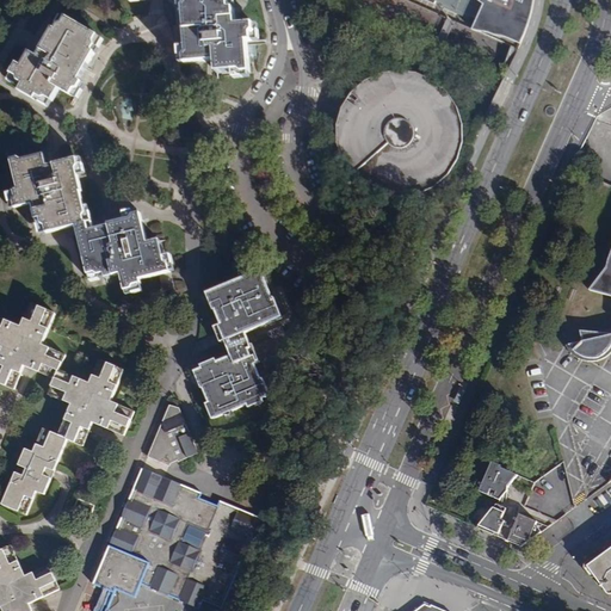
[(179,0),(178,1),(181,35),(183,41),(174,43),(177,59),(196,57),(210,56),(211,67),(228,66),(229,74),(247,73),(244,48),(241,36),(246,35),(246,29),(248,25),(248,19),(230,20),(230,16),(229,12),(228,2),(223,2),(222,0),(179,0)]
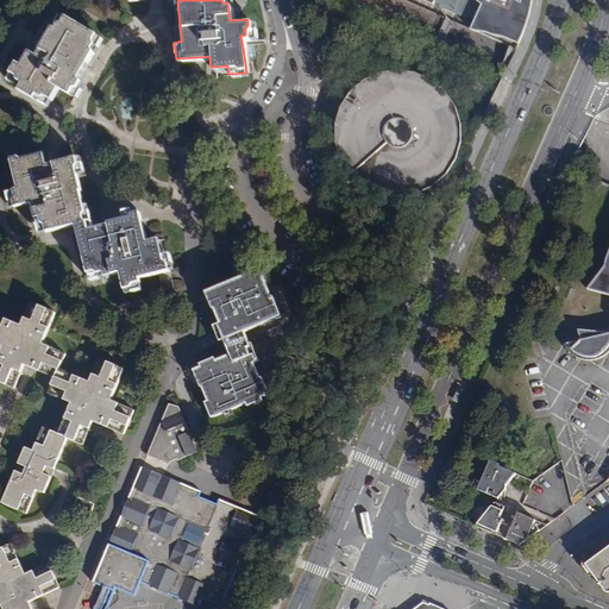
[(421,0),(432,5),(432,0),(473,0),(481,6),(470,29),(516,50),(523,33),(531,10),(531,5),(531,0),(421,0)]
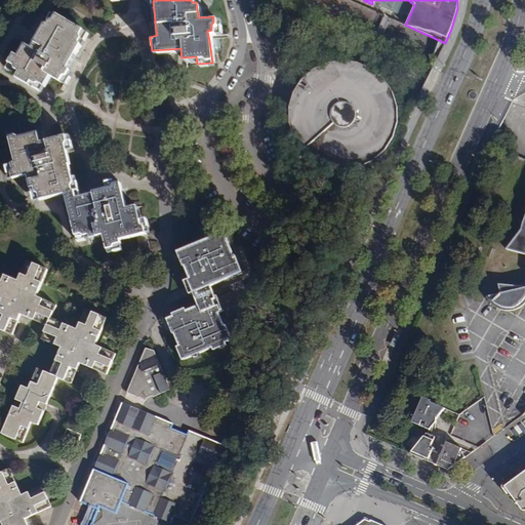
[(45,26),(44,25),(39,34),(33,43),(30,48),(25,45),(17,57),(14,55),(9,64),(13,66),(17,71),(19,73),(16,78),(29,85),(31,82),(36,85),(42,84),(44,86),(50,76),(61,82),(68,69),(66,68),(80,44),(76,42),(77,40),(82,31),(55,15),(53,18),(48,21),(45,26)]
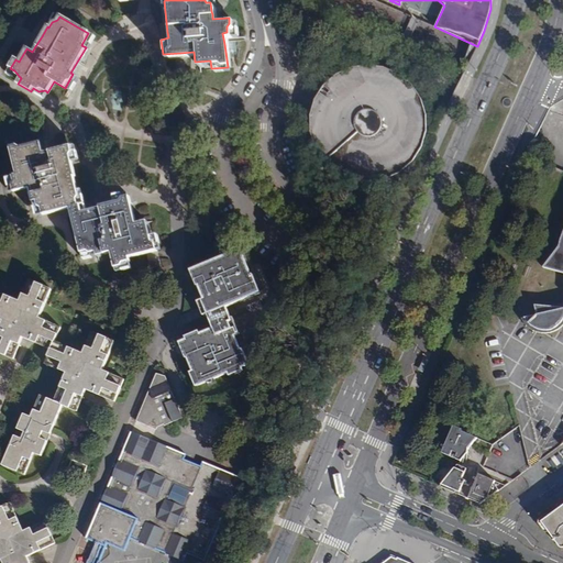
[(357,66),(341,73),(328,83),(318,95),(312,110),(311,127),(316,145),(323,159),(335,172),(350,178),(365,181),(382,180),(398,174),(410,165),(421,151),(427,135),(428,120),(423,102),(416,88),(406,77),(396,72),(384,66),(370,65),(357,66)]
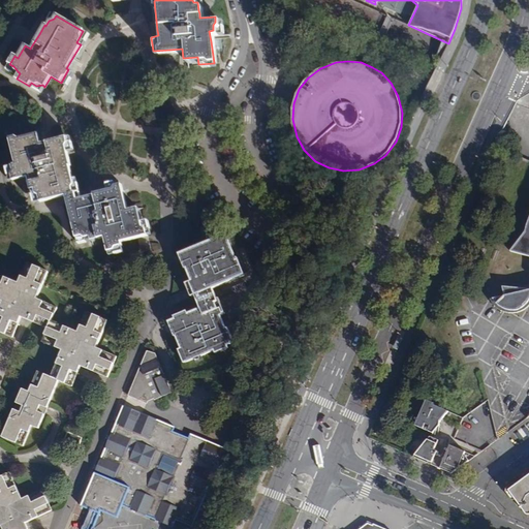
[(12,133),(6,135),(12,162),(3,164),(5,181),(25,176),(31,204),(63,195),(73,192),(79,191),(78,189),(73,176),(72,177),(66,152),(72,150),(68,134),(47,139),(44,141),(38,143),(35,132),(17,136),(12,133)]
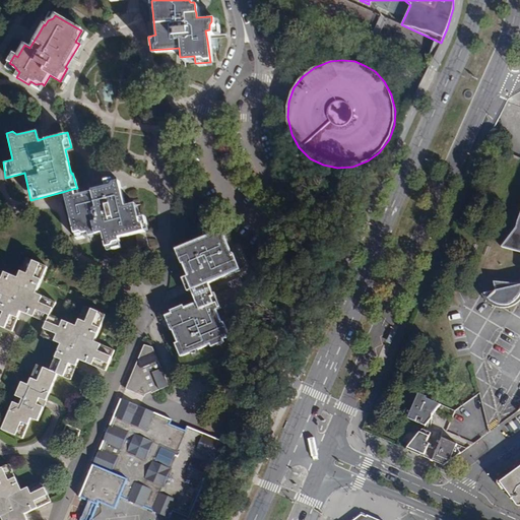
[(72,189),(62,192),(65,205),(74,239),(100,232),(105,250),(119,246),(116,236),(146,230),(142,215),(136,216),(132,203),(122,205),(119,191),(115,176),(102,179),(102,185),(88,188),(89,192),(78,194),(73,195),(72,189)]
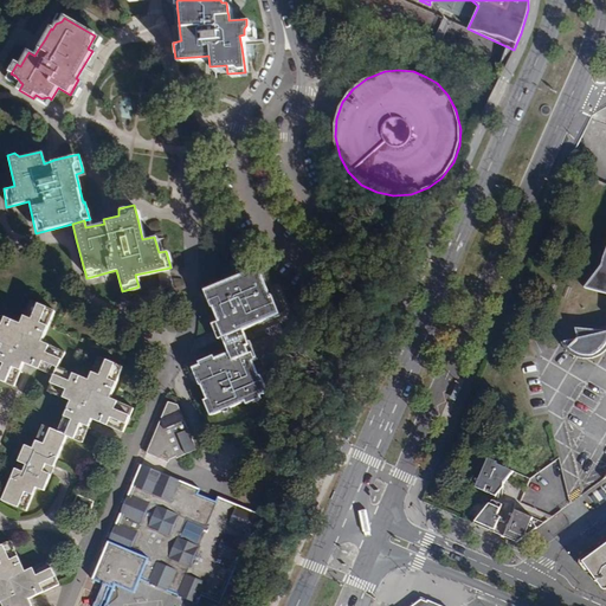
[(605,239),(584,290),(605,297),(605,239)]
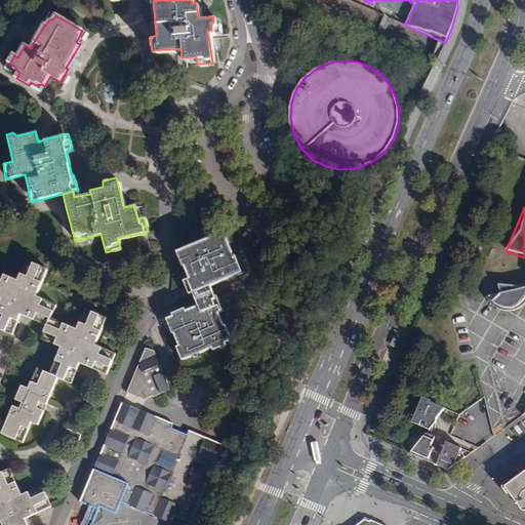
[(176,333),(180,346),(186,359),(210,349),(226,342),(232,340),(227,327),(224,328),(213,303),(216,301),(211,287),(243,275),(242,273),(237,259),(234,260),(224,235),(177,253),(184,268),(186,267),(191,279),(196,292),(193,293),(197,304),(198,306),(199,309),(195,311),(194,308),(186,311),(172,316),(167,318),(173,334),(176,333)]
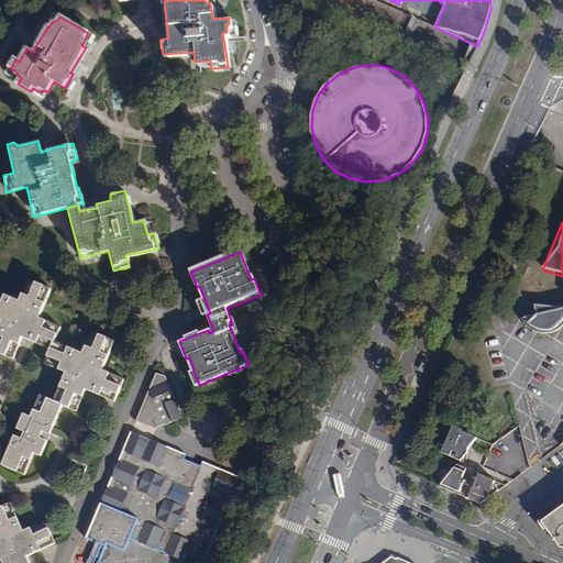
[(0,354),(13,360),(22,338),(30,341),(34,343),(50,349),(53,341),(59,326),(37,317),(50,288),(26,278),(18,299),(0,291),(0,354)]
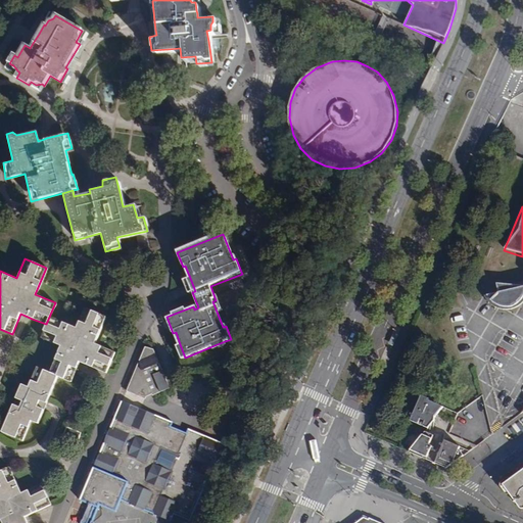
[(191,293),(192,292),(195,291),(190,278),(183,281),(185,284),(187,283),(191,293)]
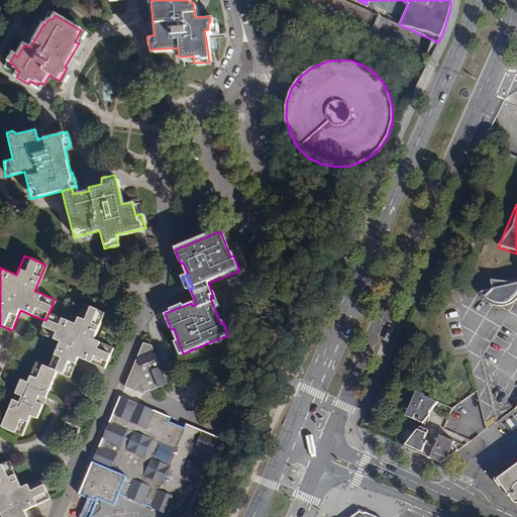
[(516,299),(516,283),(501,284),(502,282),(490,282),(492,287),(478,294),(483,302),(487,305),(489,306),(496,308),(500,308),(504,307),(509,305),(514,303),(516,299)]
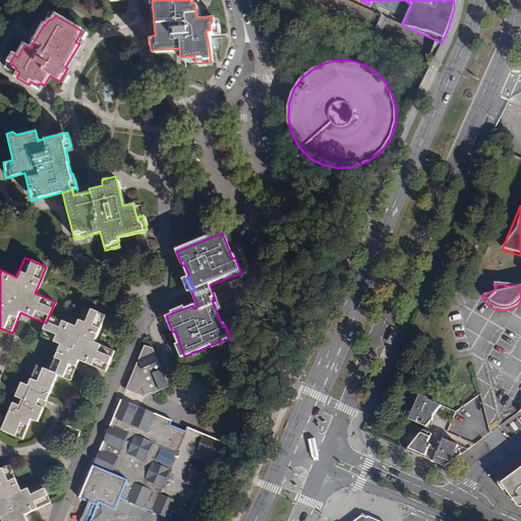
[(169,307),(171,313),(184,308),(181,302),(169,307)]
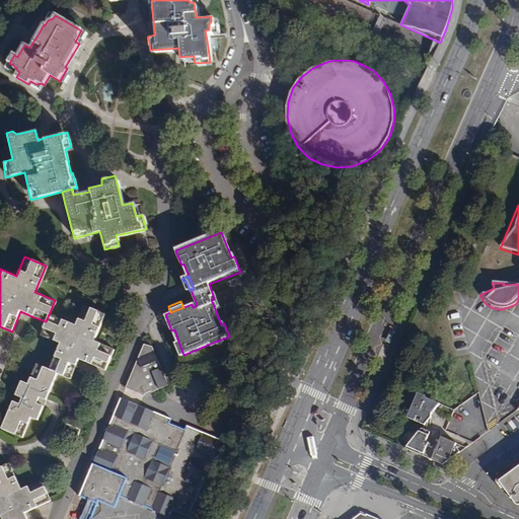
[(75,325),(49,314),(46,321),(40,336),(59,344),(48,370),(56,374),(70,379),(76,366),(76,365),(78,360),(104,371),(114,349),(93,341),(104,312),(83,304),(75,325)]
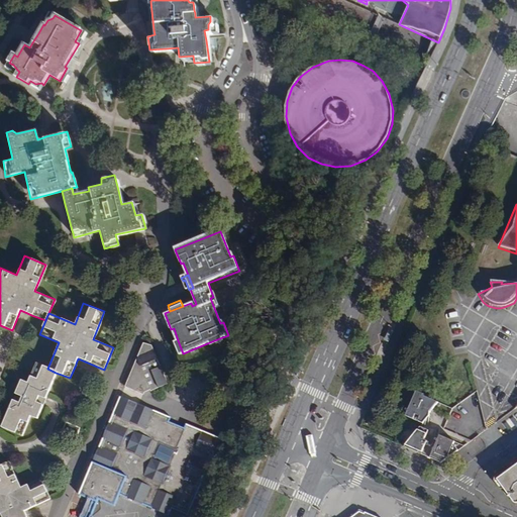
[(224,341),(222,337),(207,343),(209,347),(224,341)]
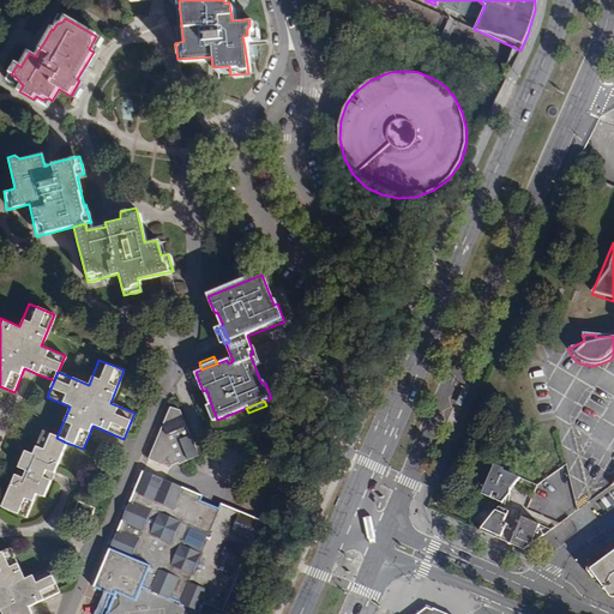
[(211,422),(217,420),(211,404),(205,407),(211,422)]
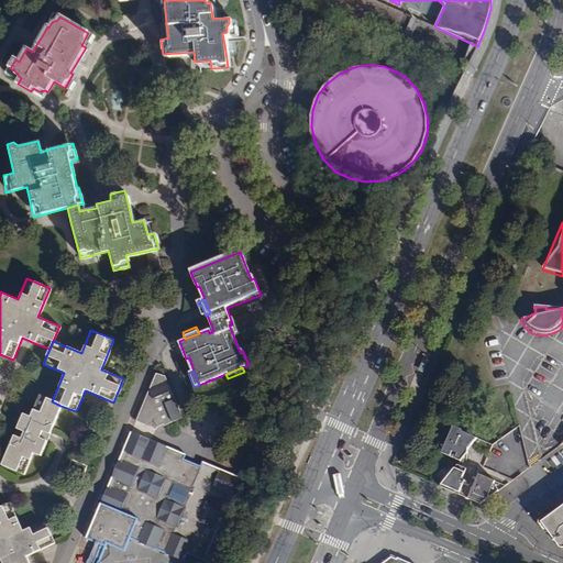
[(165,427),(183,420),(166,377),(157,374),(151,389),(155,400),(152,409),(144,406),(138,421),(156,429),(159,422),(163,421),(165,427)]
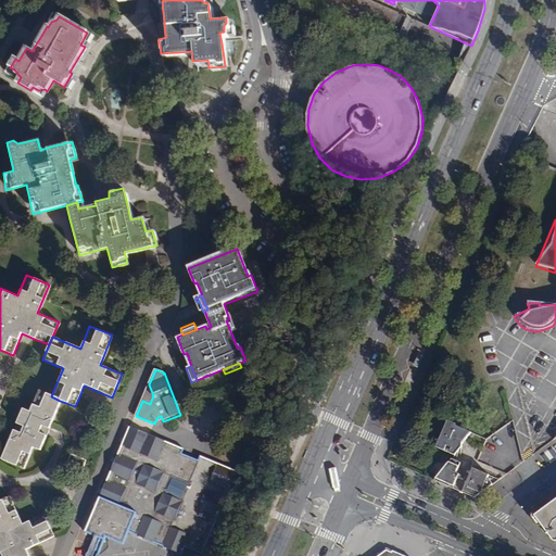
[(153,395),(149,384),(149,386),(142,401),(150,404),(153,395)]
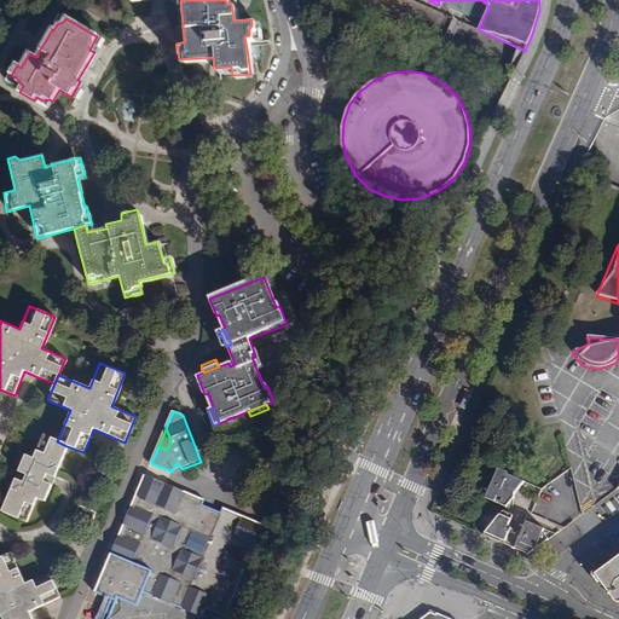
[(57,441),(41,435),(33,458),(23,455),(0,509),(0,510),(27,522),(36,498),(44,502),(51,485),(55,476),(67,446),(57,441)]
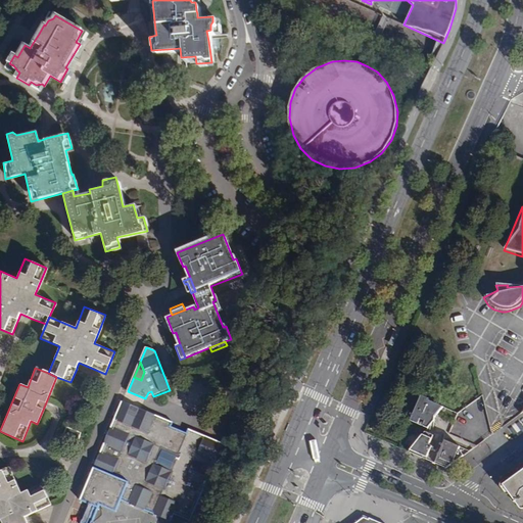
[(141,411),(145,398),(128,391),(123,402),(141,411)]
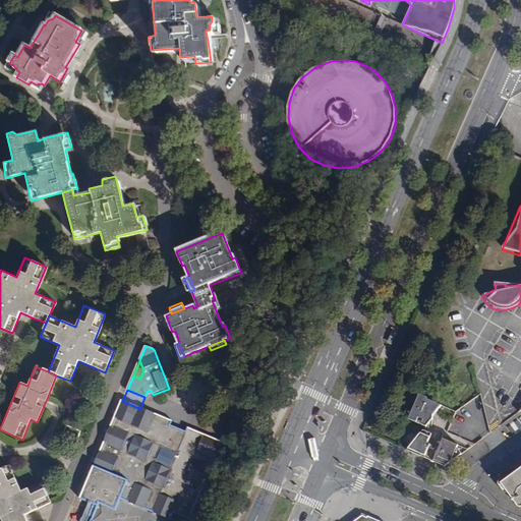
[(424,399),(417,396),(406,421),(423,429),(430,422),(431,417),(440,407),(424,399)]
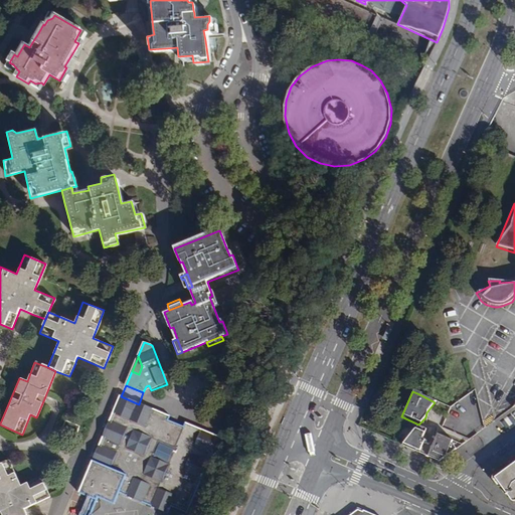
[(220,439),(195,428),(191,439),(183,436),(185,430),(169,422),(166,428),(157,424),(162,414),(158,413),(158,412),(139,404),(121,396),(80,494),(90,497),(82,514),(80,514),(88,514),(89,513),(93,514),(100,497),(103,499),(109,485),(107,485),(104,484),(105,480),(110,482),(122,486),(119,493),(168,514),(171,508),(181,482),(199,490),(220,439)]
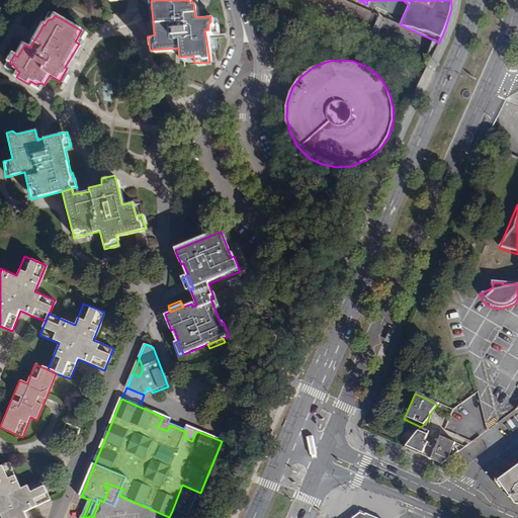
[(171,421),(163,417),(158,427),(167,431),(170,425),(171,421)]
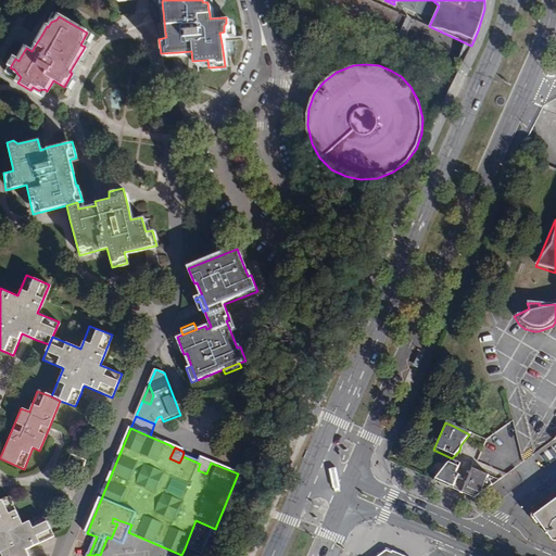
[(86,460),(71,455),(65,469),(80,476),(86,460)]
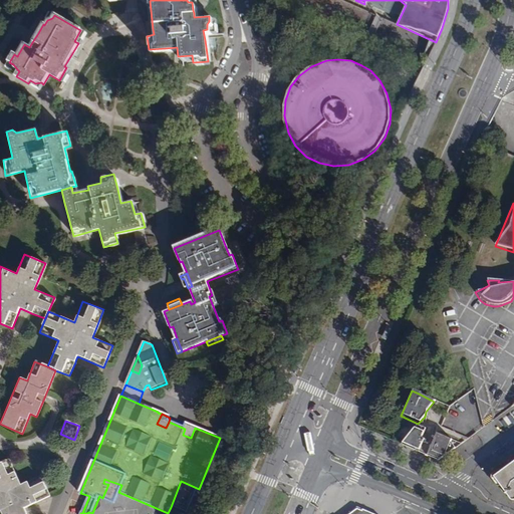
[(187,425),(185,429),(183,435),(191,438),(195,428),(187,425)]
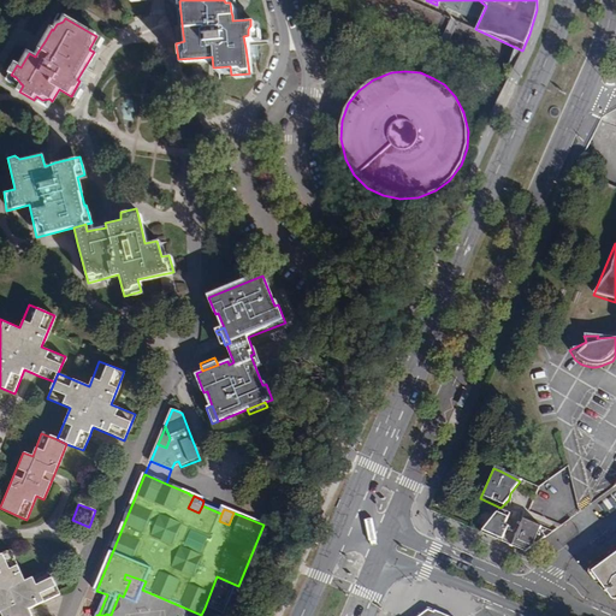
[(480,532),(502,542),(505,532),(507,528),(503,527),(508,515),(498,511),(480,532)]
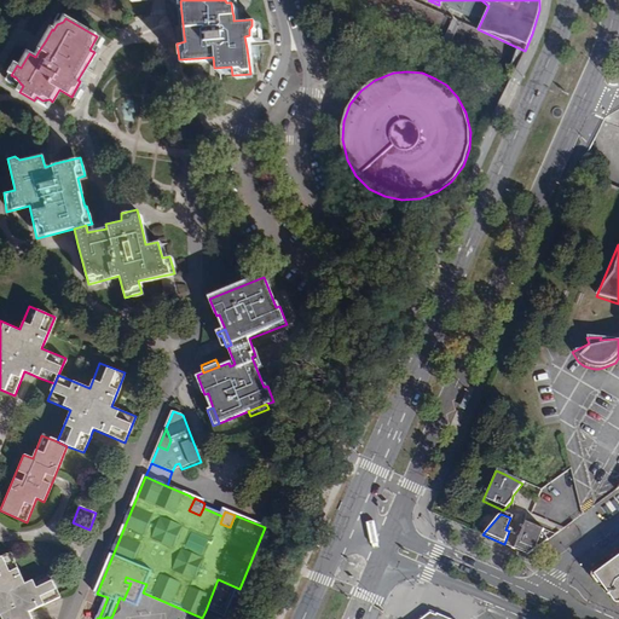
[(516,537),(512,548),(528,555),(530,555),(547,543),(541,533),(542,531),(522,522),(516,537)]
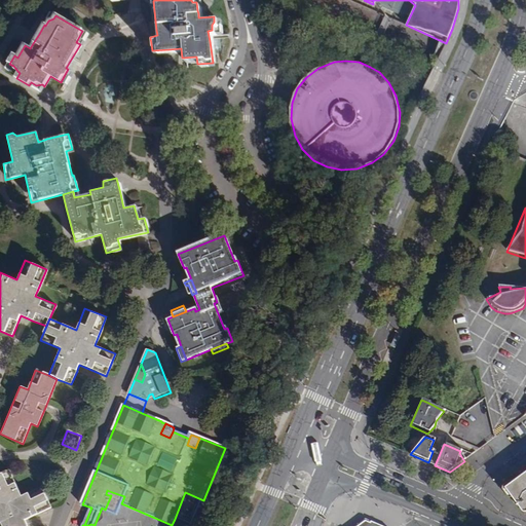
[(428,462),(410,454),(408,456),(427,463),(428,462)]
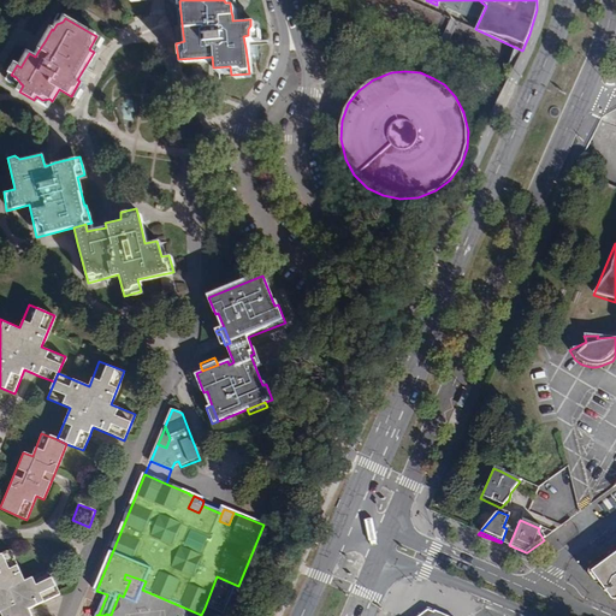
[(502,542),(509,545),(514,534),(505,532),(502,542)]
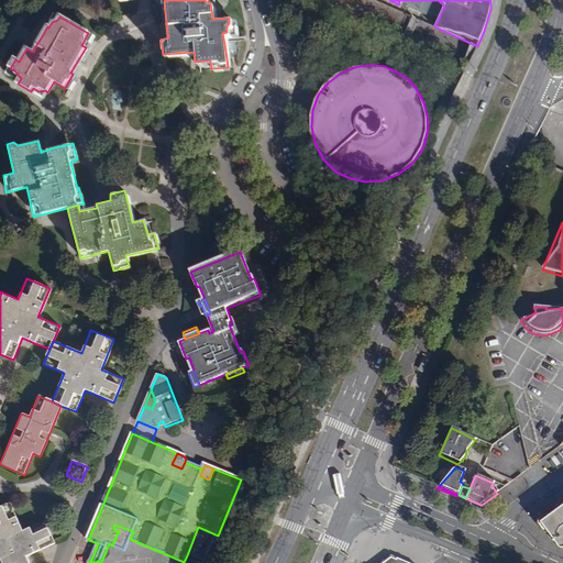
[(562,541),(562,499),(562,498),(536,517),(554,543),(561,543),(562,541)]
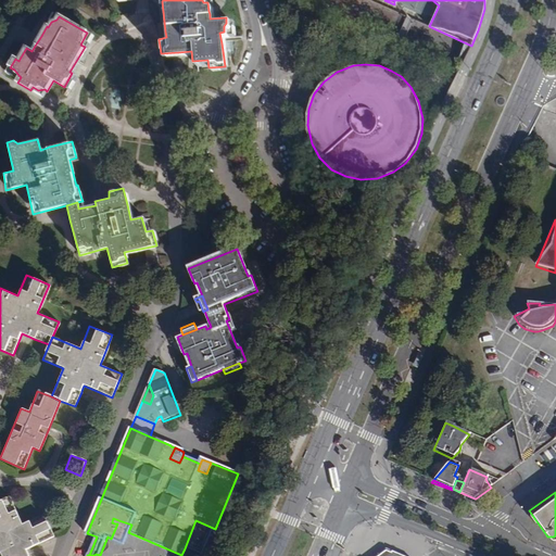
[(0,555),(2,555),(30,555),(28,552),(58,538),(46,513),(25,522),(12,495),(0,501),(0,555)]
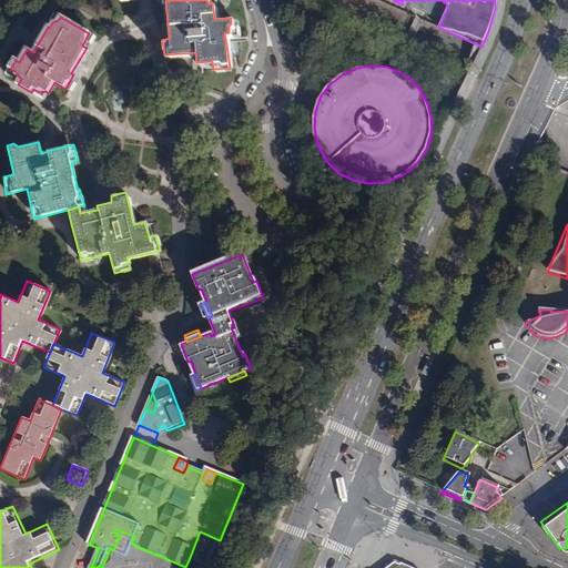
[(127,555),(131,544),(134,536),(121,531),(115,529),(114,534),(118,535),(120,535),(113,550),(127,555)]
